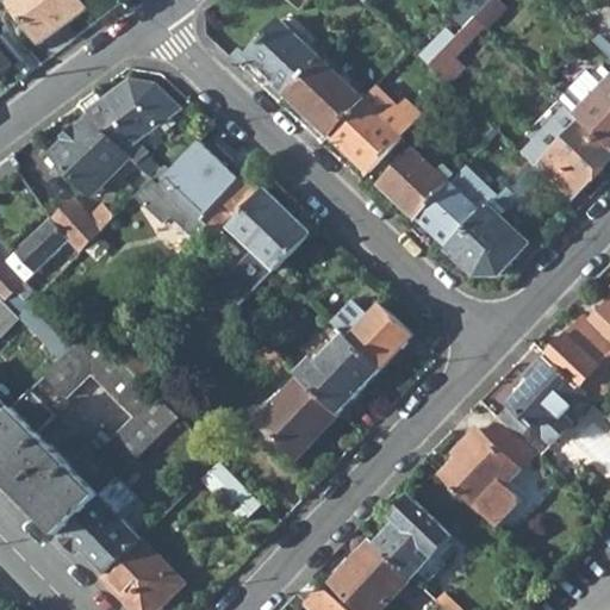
[(5,0),(38,43),(86,8),(80,0),(5,0)]
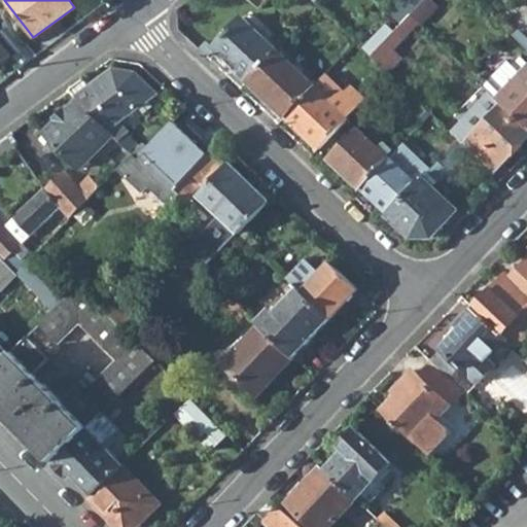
[(369,56),(386,72),(401,57),(392,48),(405,35),(403,34),(416,22),(409,14),(399,23),(369,56)]
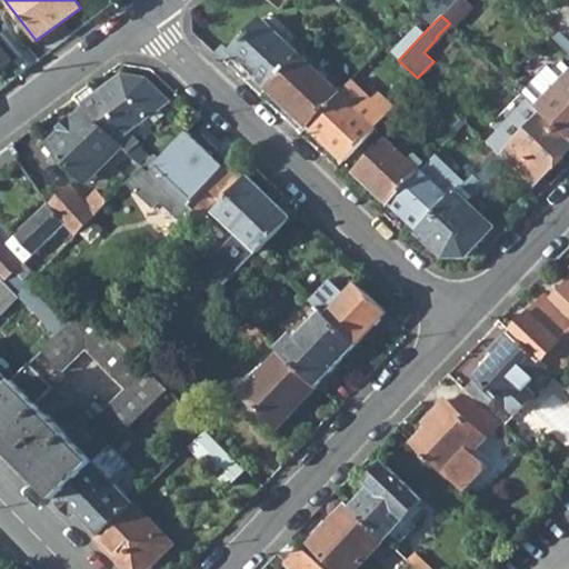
[(228,51),(265,87),(296,53),(260,19),(228,51)]
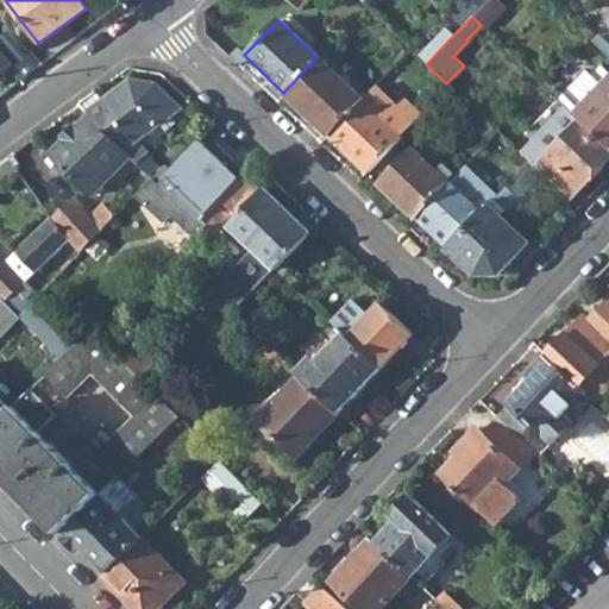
[(0,71),(11,64),(0,50),(0,71)]
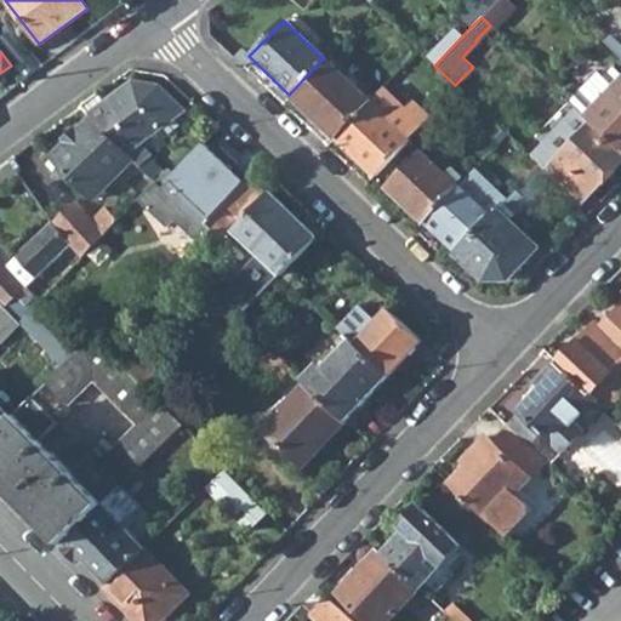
[(289,95),(332,137),(368,100),(323,58),(289,95)]
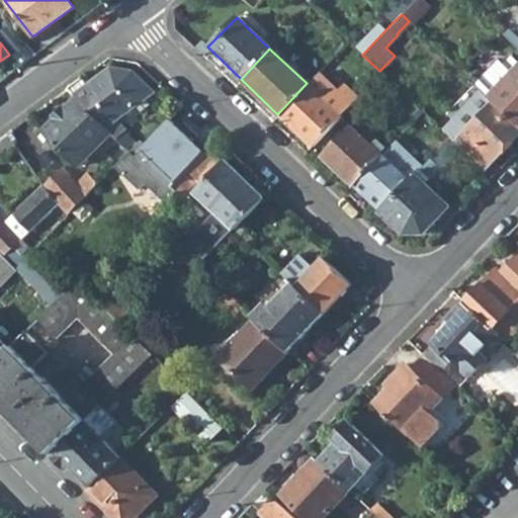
[(492,101),(517,126),(517,62),(510,56),(502,64),(497,59),(473,84),(479,89),(492,101)]
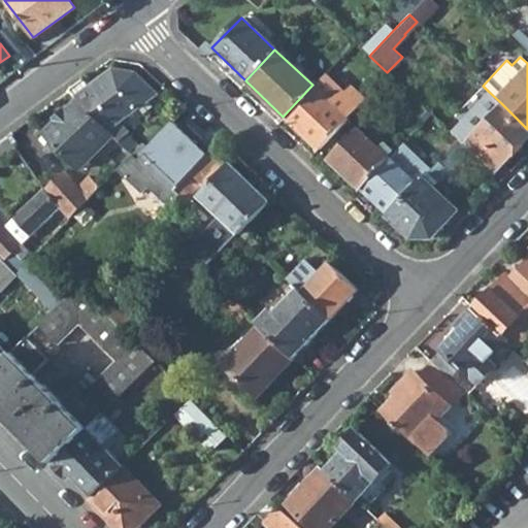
[(130,153),(135,159),(171,121),(185,107),(176,99),(165,110),(168,113),(136,145),(113,122),(151,92),(130,70),(111,69),(88,88),(80,78),(65,91),(74,99),(111,135),(130,153)]
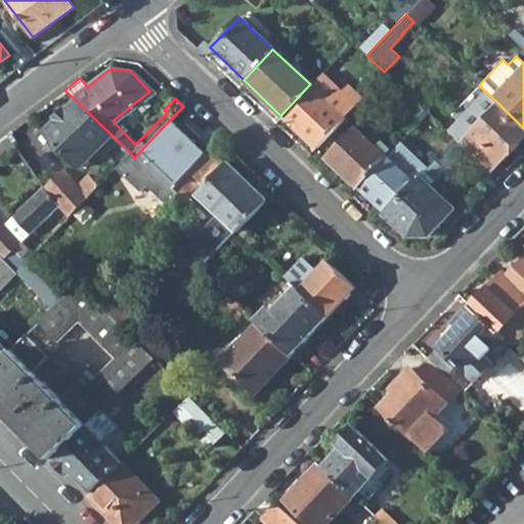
[(280,116),(314,147),(361,97),(353,90),(336,108),(310,84),(280,116)]
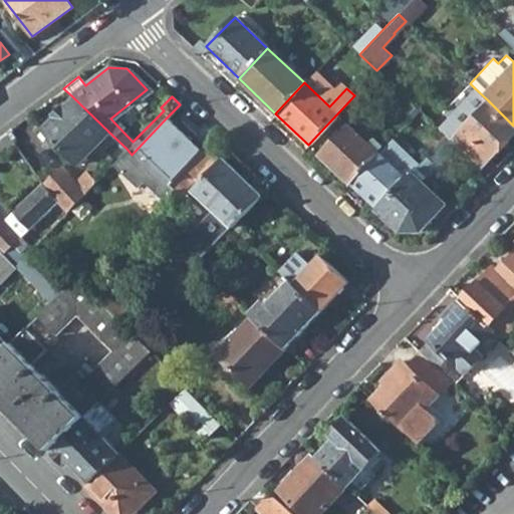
[(40,129),(76,165),(108,132),(72,96),(40,129)]
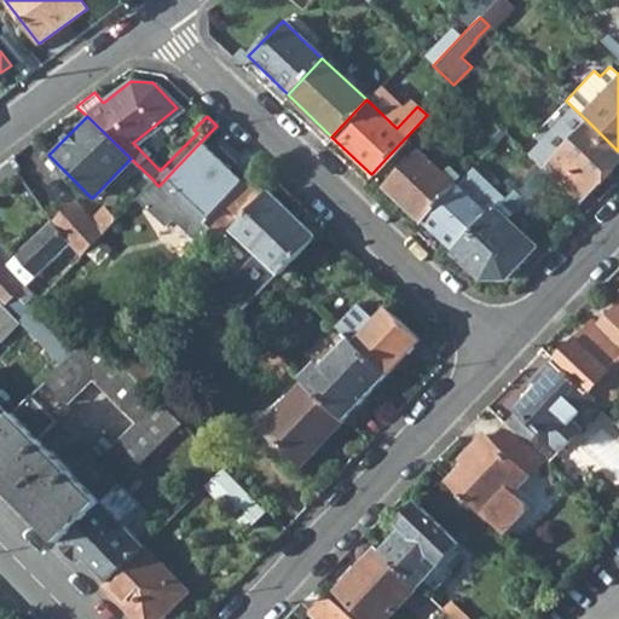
[(618,158),(618,151),(588,121),(574,137),(568,131),(549,151),(544,148),(532,160),(537,165),(578,203),(618,158)]
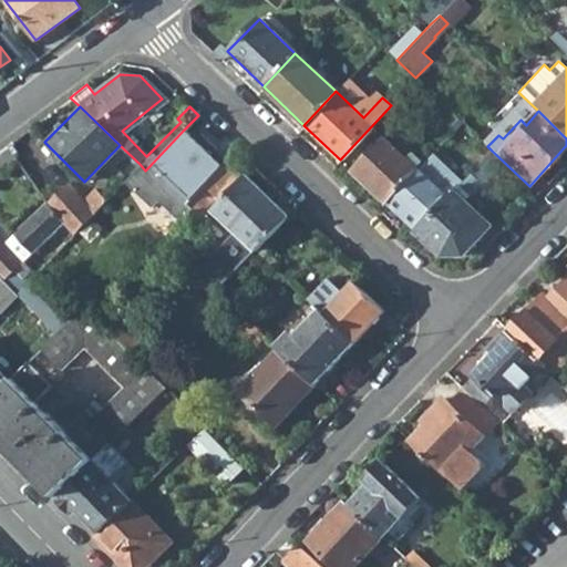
[(184,130),(145,171),(140,164),(124,182),(150,207),(157,200),(178,222),(192,208),(186,204),(208,181),(228,161),(228,160),(200,132),(194,138),(184,130)]
